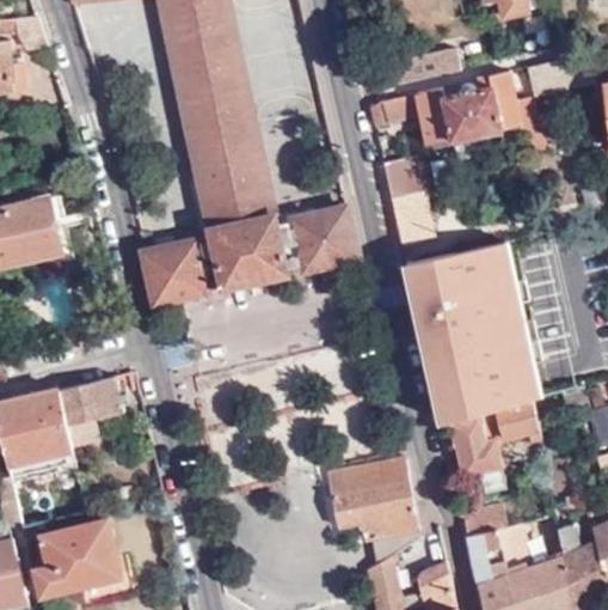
[(166,0),(197,138),(190,145),(210,236),(135,254),(151,315),(361,269),(347,211),(276,225),(257,134),(249,130),(217,0),(166,0)]
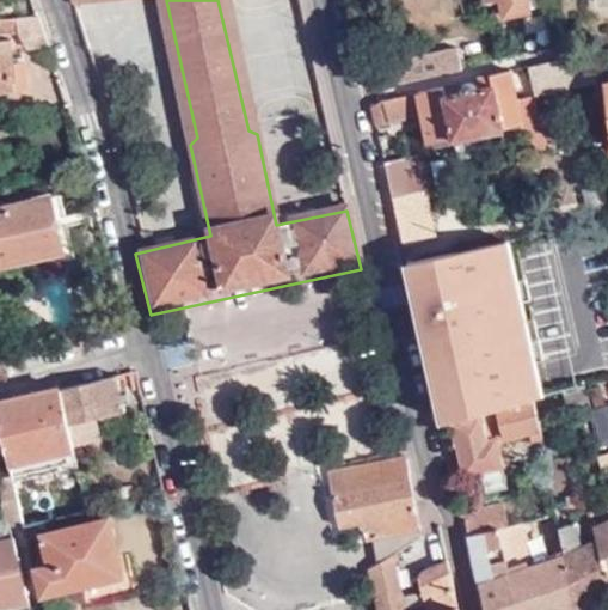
[(481,0),(483,4),(501,1),(504,18),(529,13),(527,0),(481,0)]
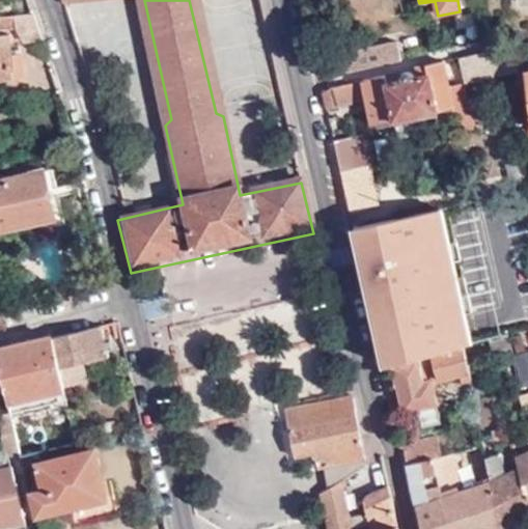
[(39,40),(30,14),(0,18),(0,30),(12,30),(23,43),(39,40)]
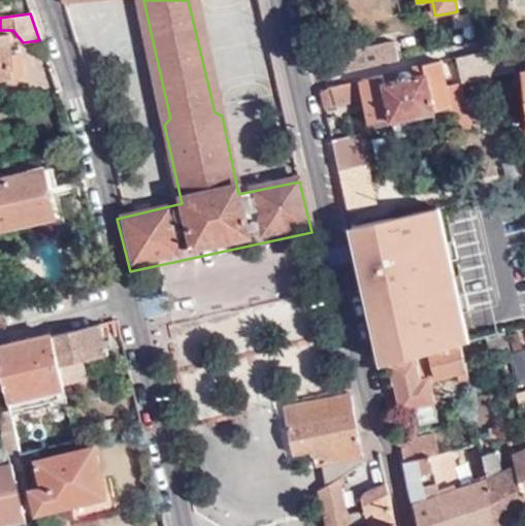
[(0,79),(22,78),(18,46),(10,46),(8,36),(0,36),(0,79)]
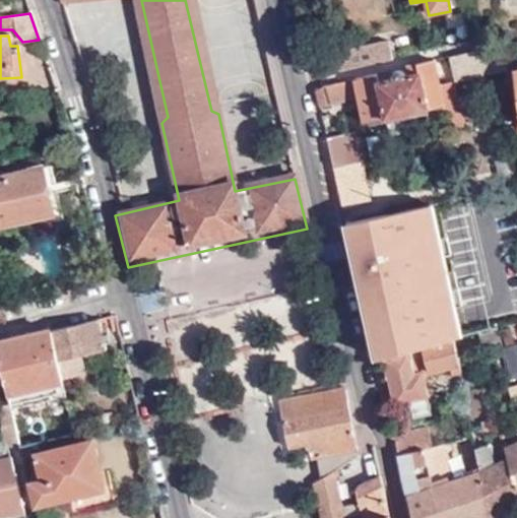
[(332,55),(336,72),(389,61),(384,43),(332,55)]
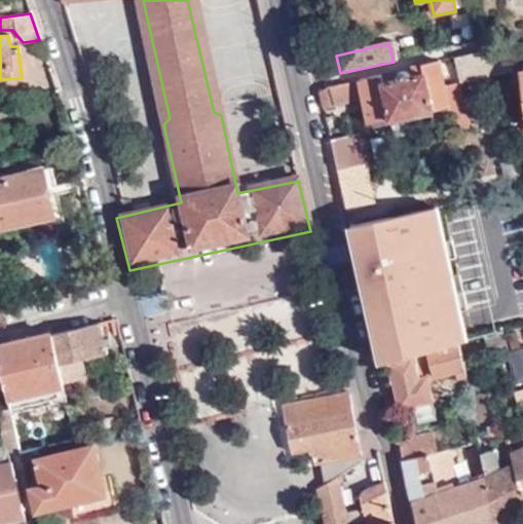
[(483,52),(453,58),(457,82),(513,70),(510,46),(483,52)]
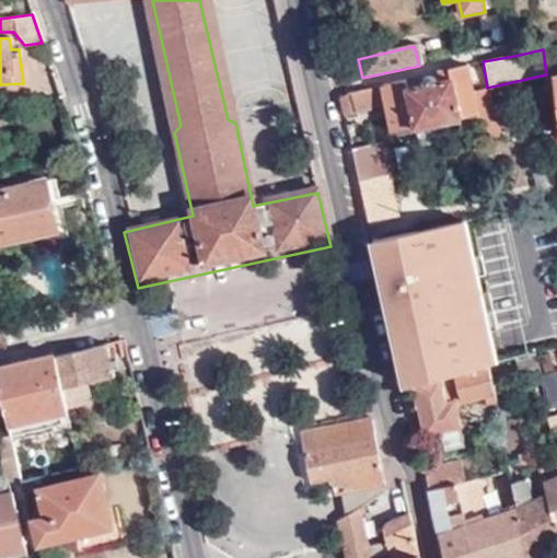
[(464,66),(380,84),(385,107),(391,135),(415,129),(459,119),(474,116),(472,104),(470,92),(464,66)]
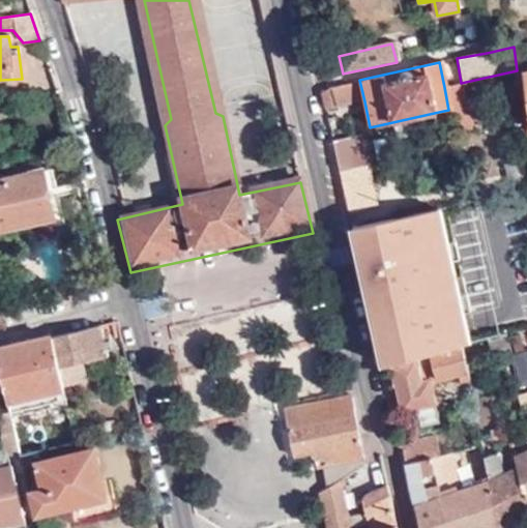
[(326,87),(319,93),(323,110),(364,101),(359,80),(326,87)]
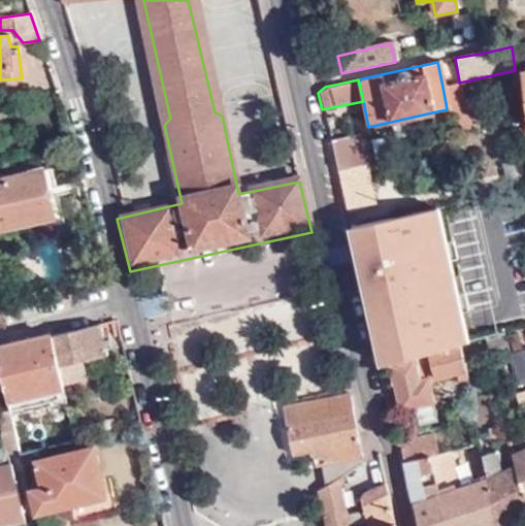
[(459,83),(443,87),(445,98),(461,94),(459,83)]
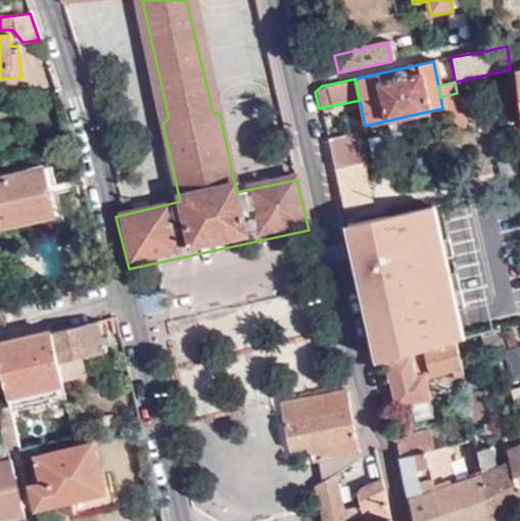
[(464,126),(457,93),(440,97),(442,108),(443,108),(447,130),(464,126)]
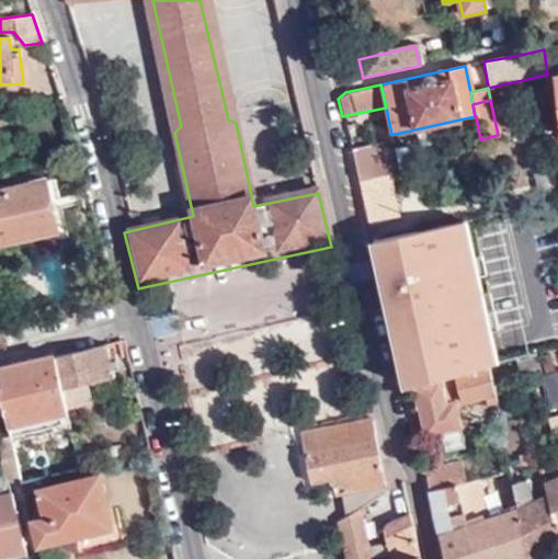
[(416,129),(418,139),(420,148),(464,138),(459,120),(416,129)]
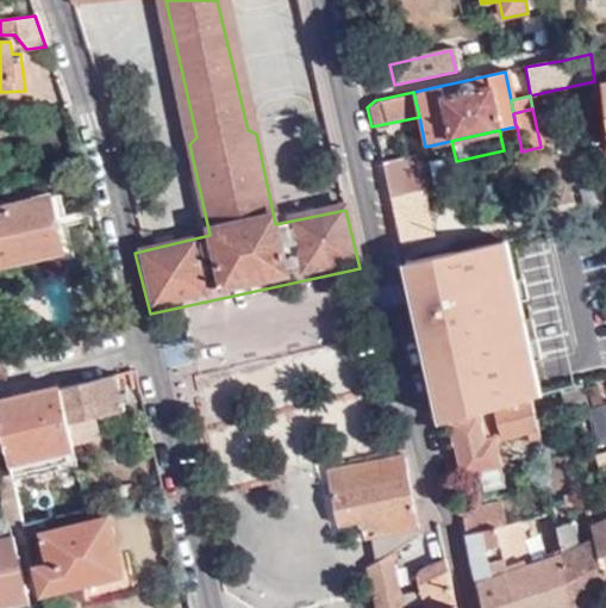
[(413,156),(380,163),(400,246),(432,236),(426,206),(422,208),(418,193),(423,191),(413,156)]
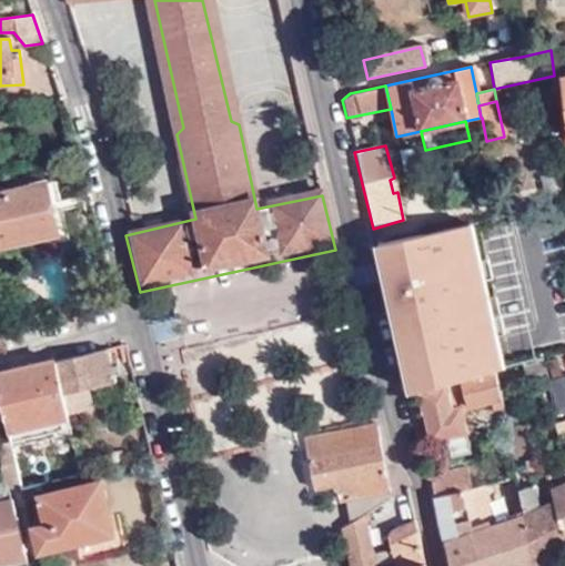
[(43,185),(0,194),(0,248),(54,235),(43,185)]
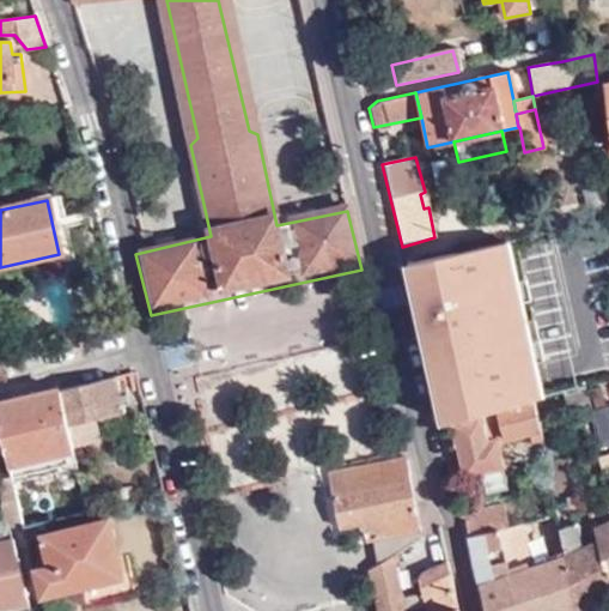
[(568,279),(497,294),(515,382),(588,367),(586,361),(596,360),(592,337),(582,338),(568,279)]
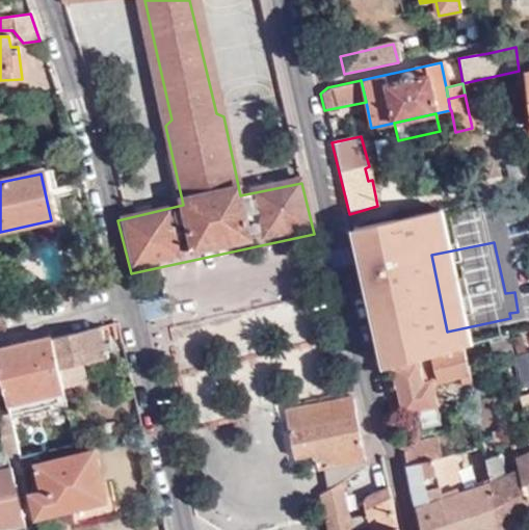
[(98,327),(50,339),(56,369),(81,364),(104,359),(98,327)]
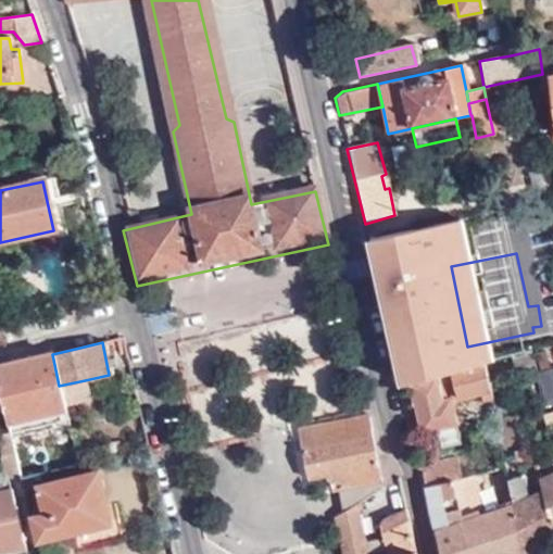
[(426,359),(431,377),(464,368),(460,349),(426,359)]
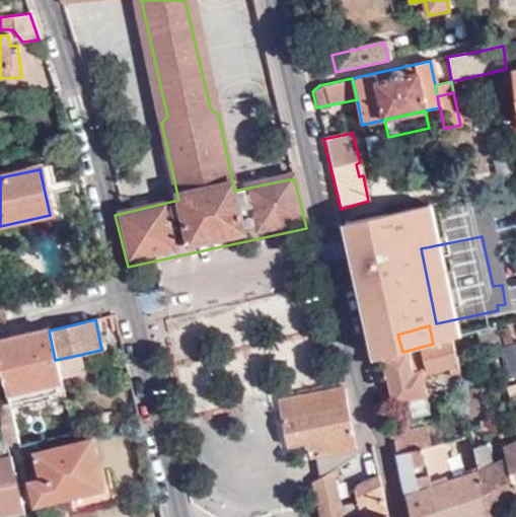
[(498,339),(494,326),(474,331),(478,345),(498,339)]
